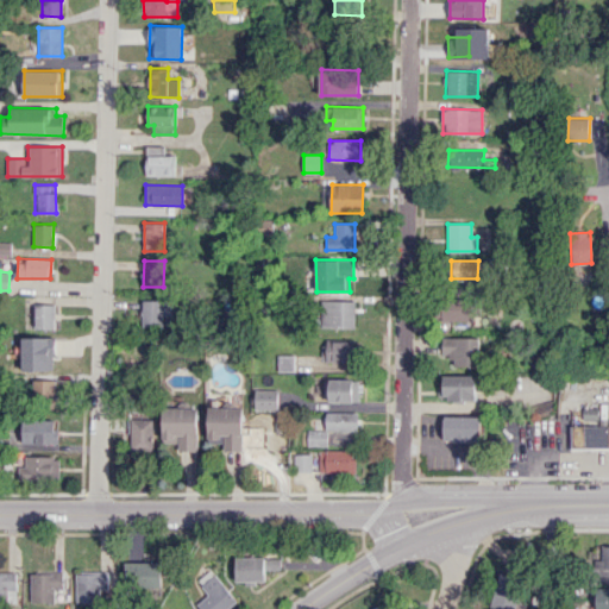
[(441,320),(469,321),(469,315),(478,315),(479,299),(441,297),(441,320)]
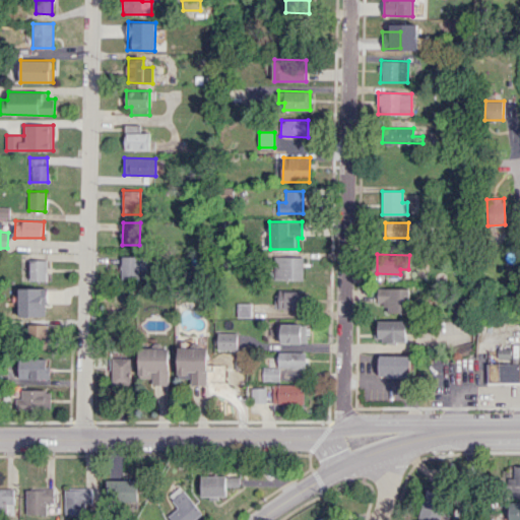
[(140,279),(140,271),(148,271),(148,256),(122,256),(122,278),(140,279)]
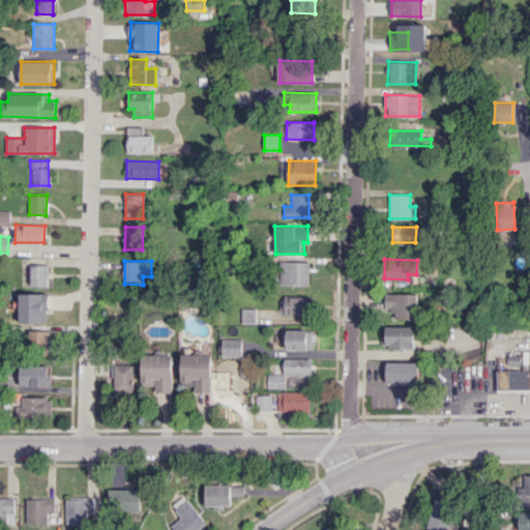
[(308,286),(308,261),(281,262),(281,286),(308,286)]
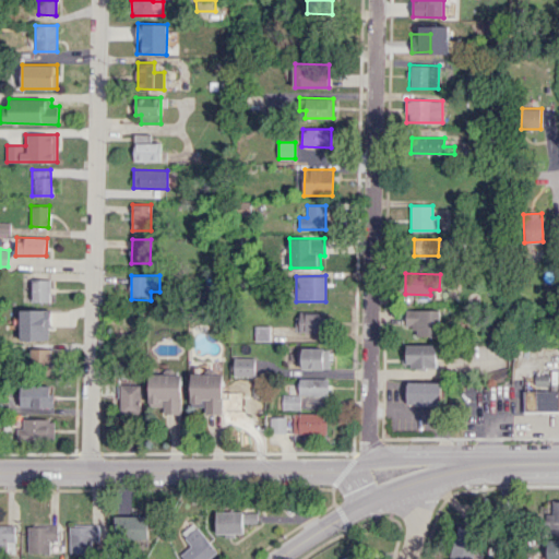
[(32,280),(32,301),(50,302),(50,280),(32,280)]
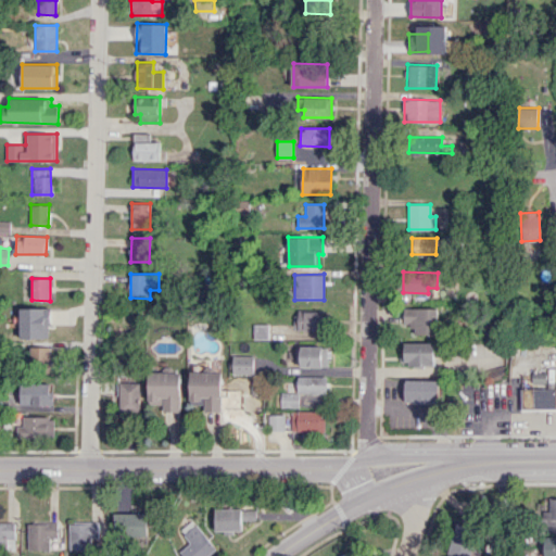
[(43,307),(20,307),(21,338),(50,338),(49,316),(43,316),(43,307)]
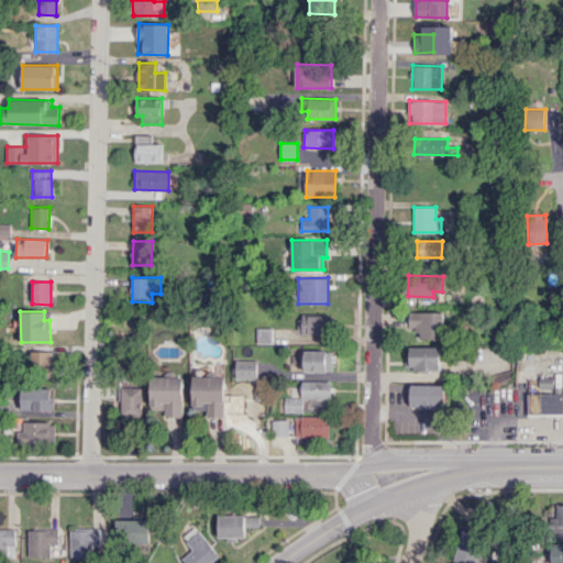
[(443,311),(408,312),(409,330),(420,330),(420,339),(443,338),(443,311)]
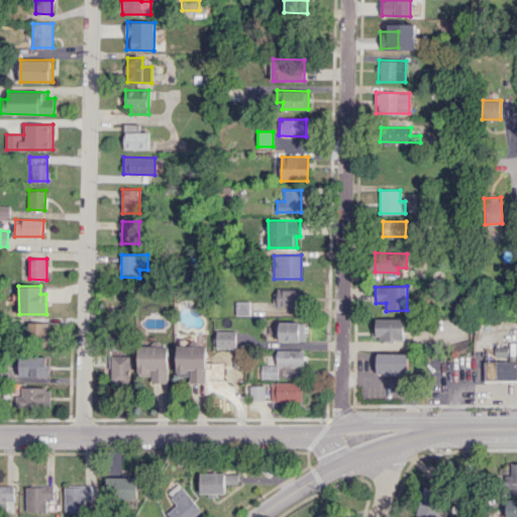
[(275,306),(304,307),(304,289),(275,288),(275,306)]
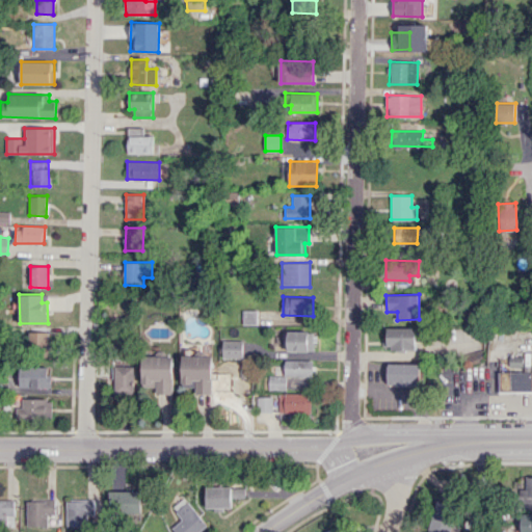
[(257,324),(257,310),(242,310),(242,324),(257,324)]
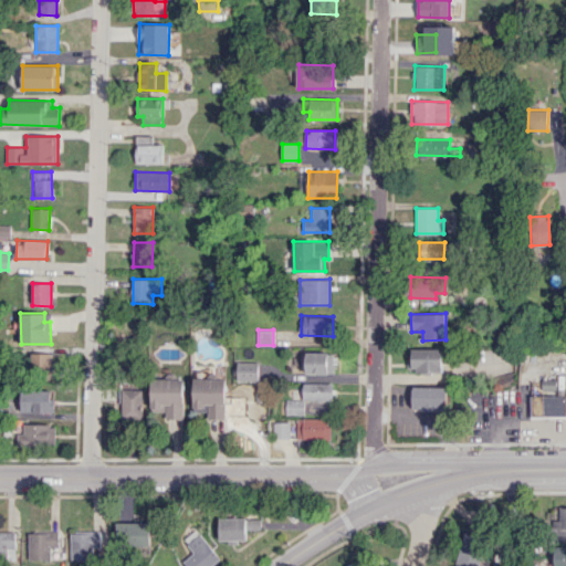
[(442,348),(409,349),(410,371),(442,370),(442,348)]
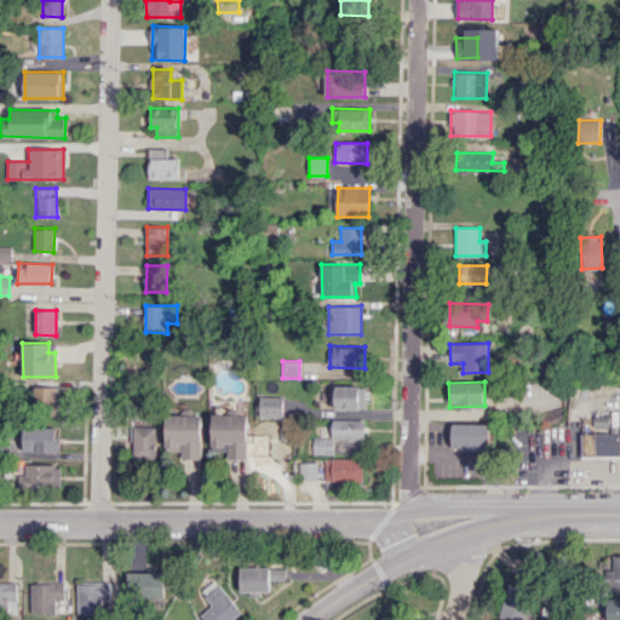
[(333,409),(366,409),(365,385),(332,386),(333,409)]
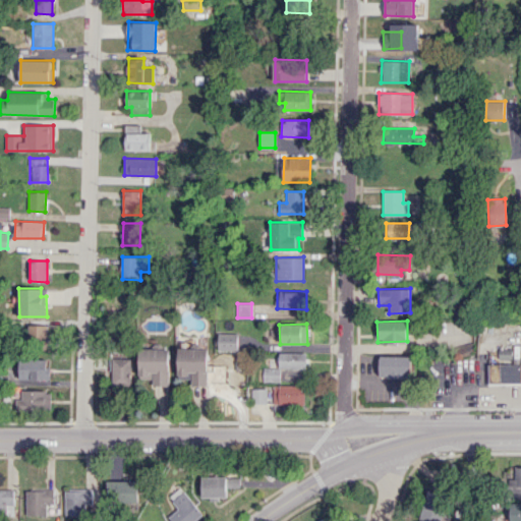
[(46,325),(26,325),(26,348),(47,348),(46,325)]
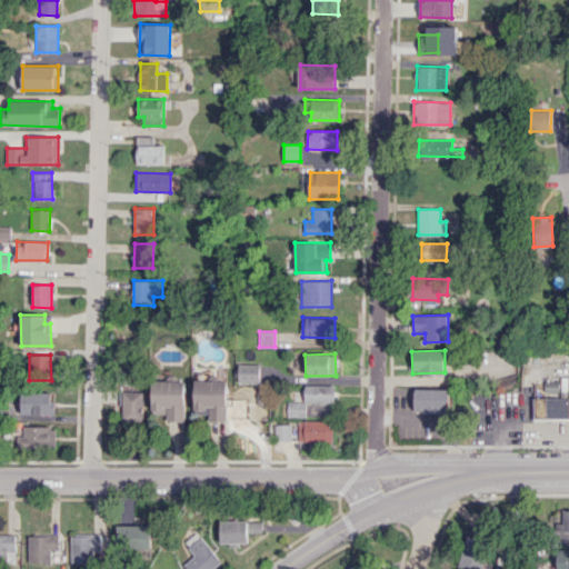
[(260,365),(238,363),(238,382),(259,383),(260,365)]
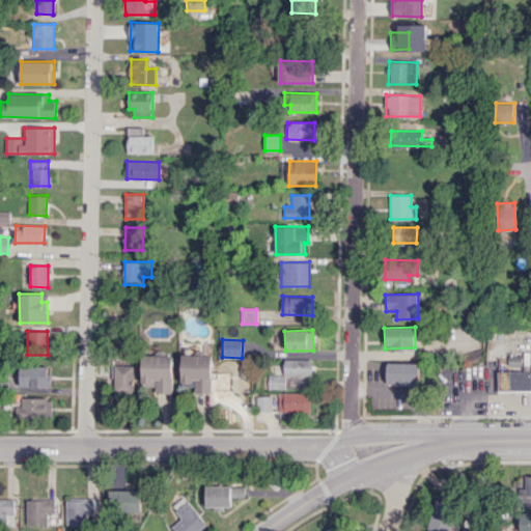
[(156,393),(173,393),(173,355),(142,355),(142,385),(156,386),(156,393)]
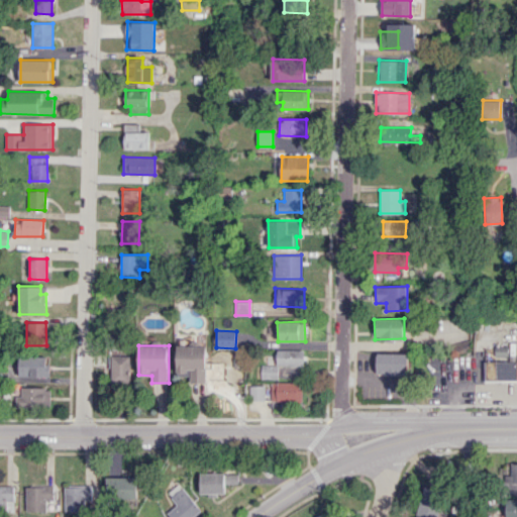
[(190,383),(206,383),(206,345),(177,345),(176,376),(190,377),(190,383)]
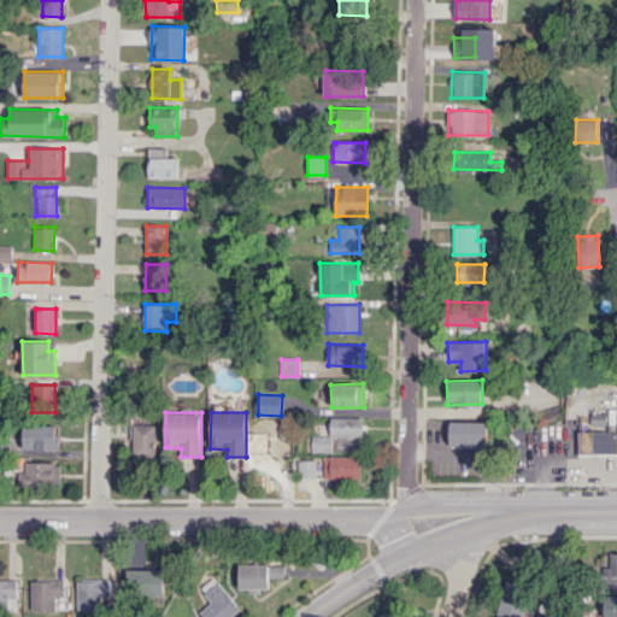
[(362,436),(362,417),(330,417),(330,436),(362,436)]
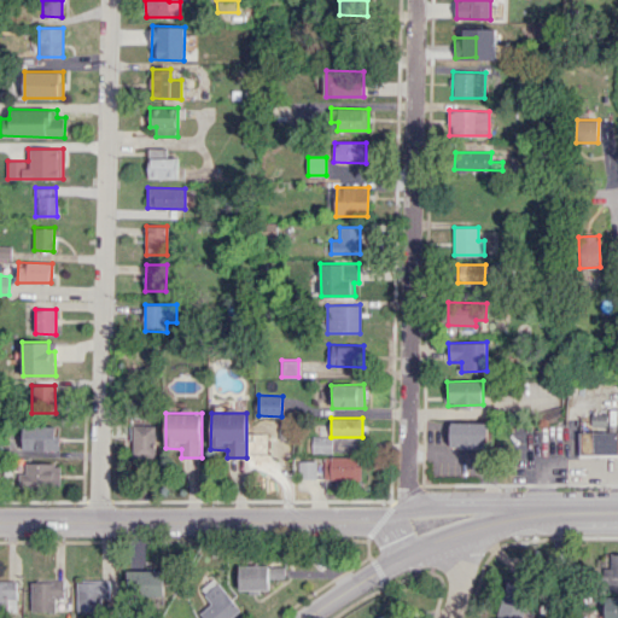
[(450,421),(450,447),(487,448),(488,421),(450,421)]
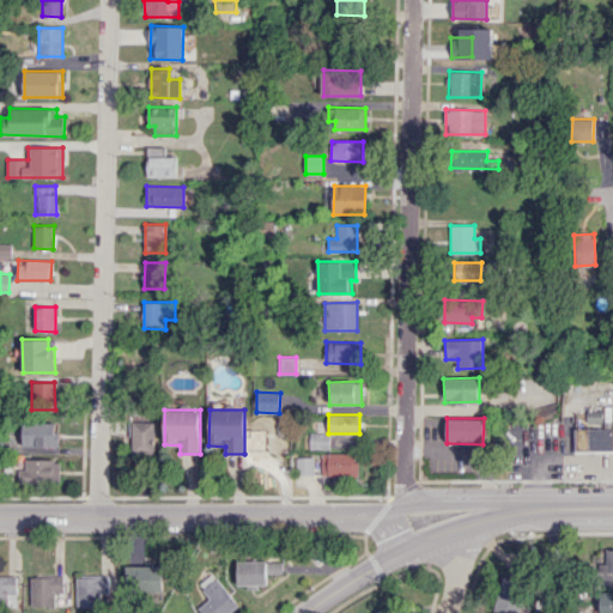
[(155,422),(131,420),(131,453),(155,454),(155,422)]
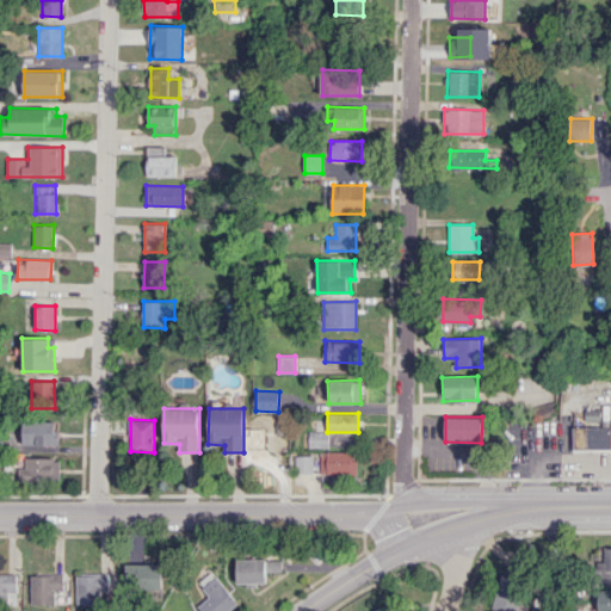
[(56,445),(57,421),(23,420),(22,444),(56,445)]
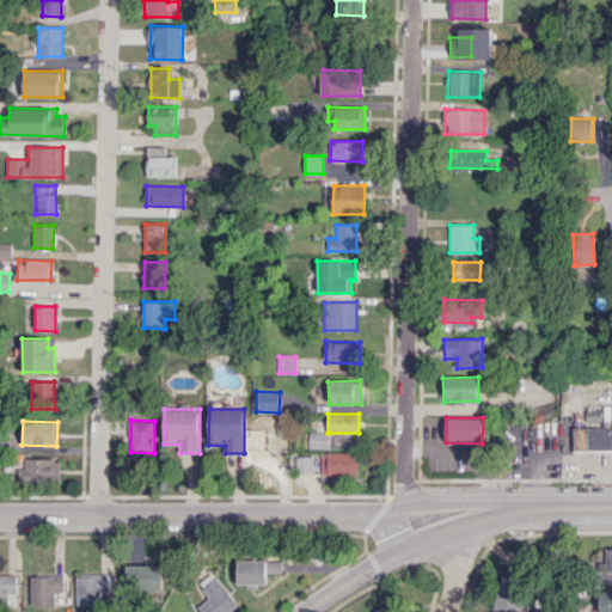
[(611,426),(575,426),(574,452),(611,451),(611,426)]
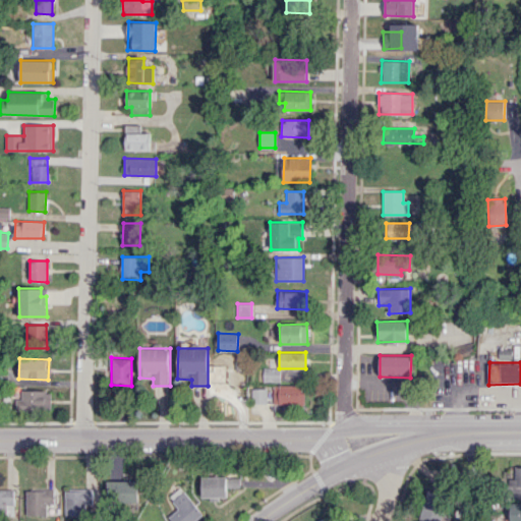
[(280,382),(280,367),(263,367),(263,382),(280,382)]
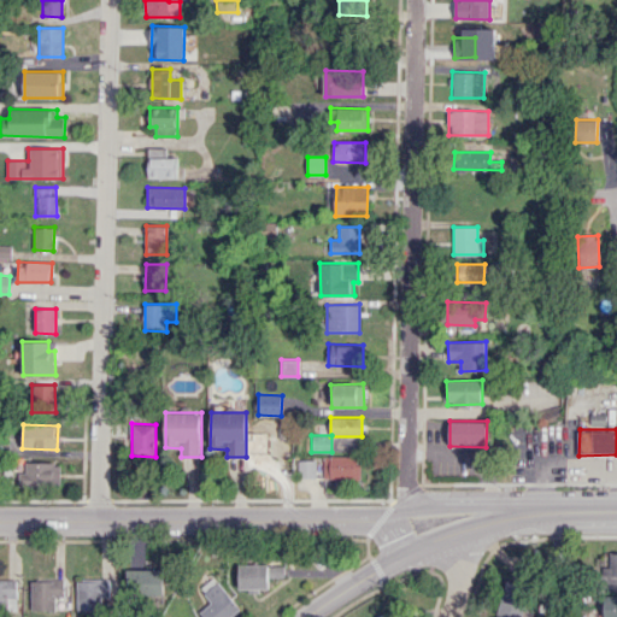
[(359,456),(323,457),(324,479),(360,479),(359,456)]
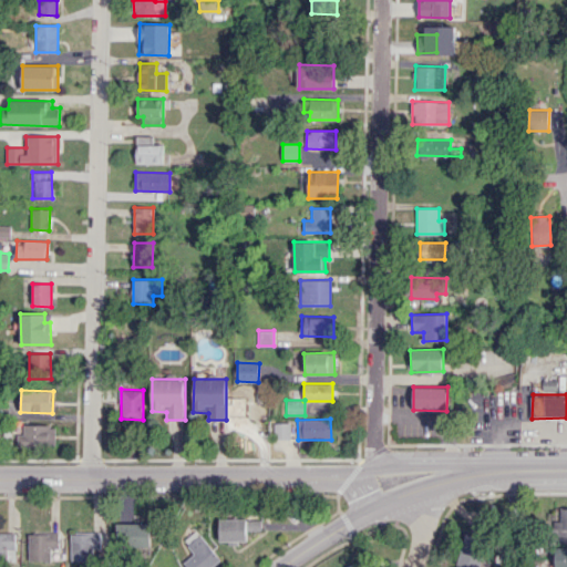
[(274,439),(290,439),(289,422),(274,423),(274,439)]
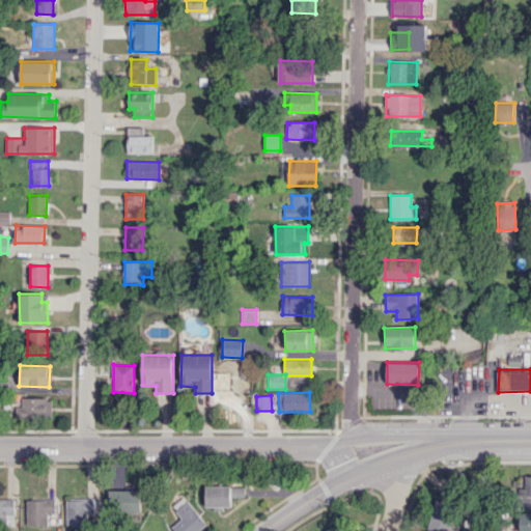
[(52,398),(22,397),(22,407),(16,407),(16,417),(52,418),(52,398)]
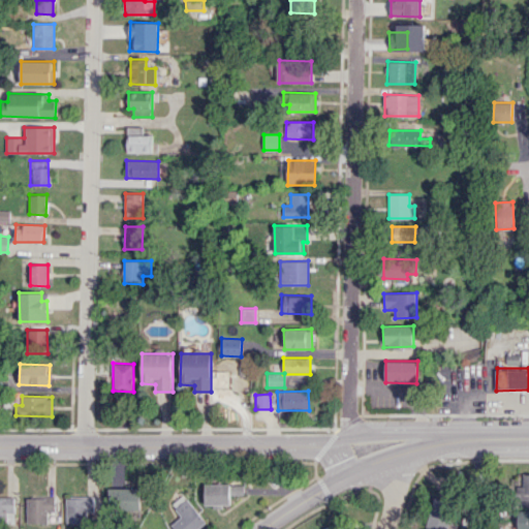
[(528,493),(528,473),(520,474),(520,494),(528,493)]
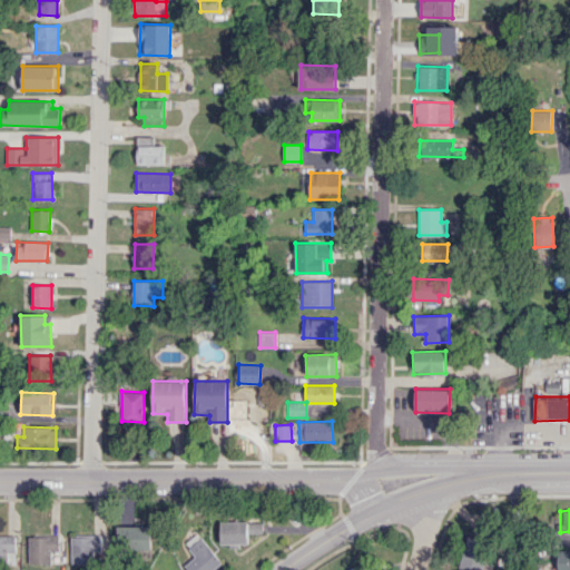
[(220,543),(248,544),(248,533),(263,533),(264,522),(220,521),(220,543)]
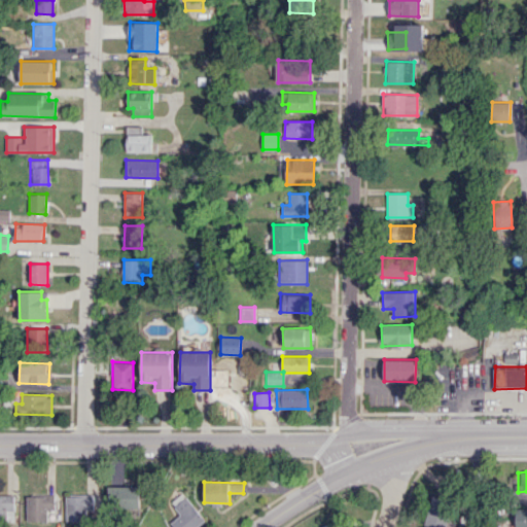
[(139,507),(139,486),(107,486),(108,508),(139,507)]
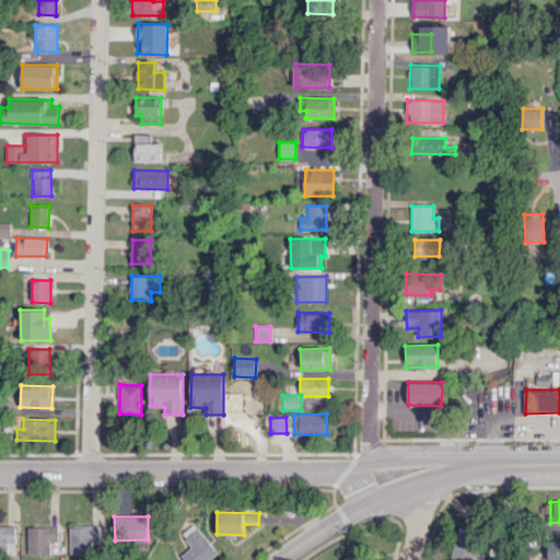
[(193,547),(181,555),(184,559),(209,559),(218,553),(196,524),(183,534),(193,547)]
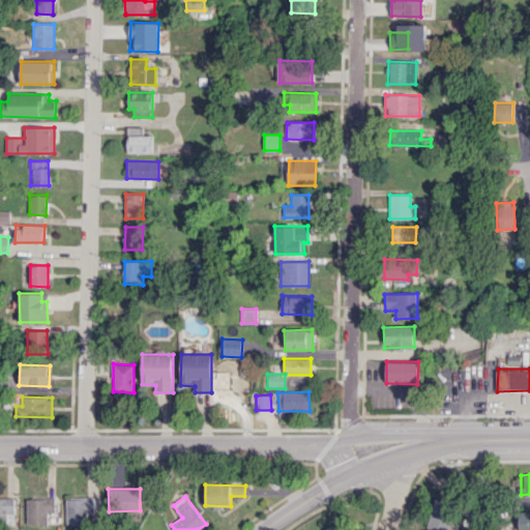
[(65,498),(65,520),(87,519),(86,513),(94,512),(94,497),(65,498)]
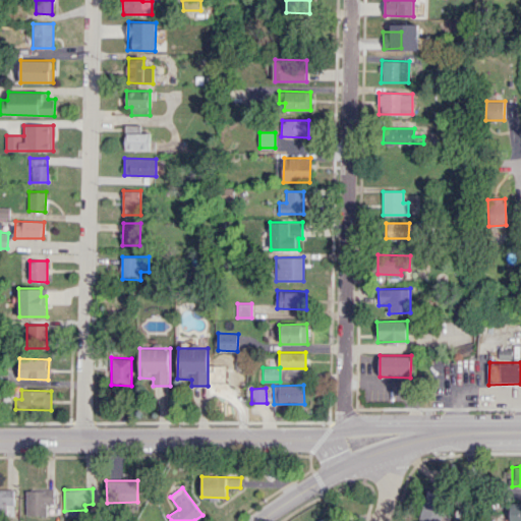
[(0,515),(13,516),(14,490),(0,489),(0,515)]
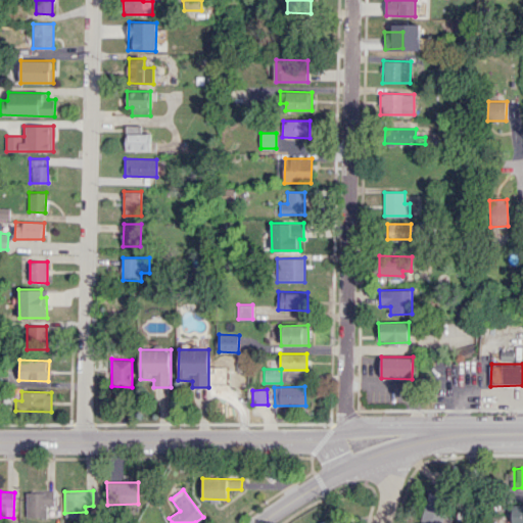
[(26,517),(54,516),(54,491),(26,492),(26,517)]
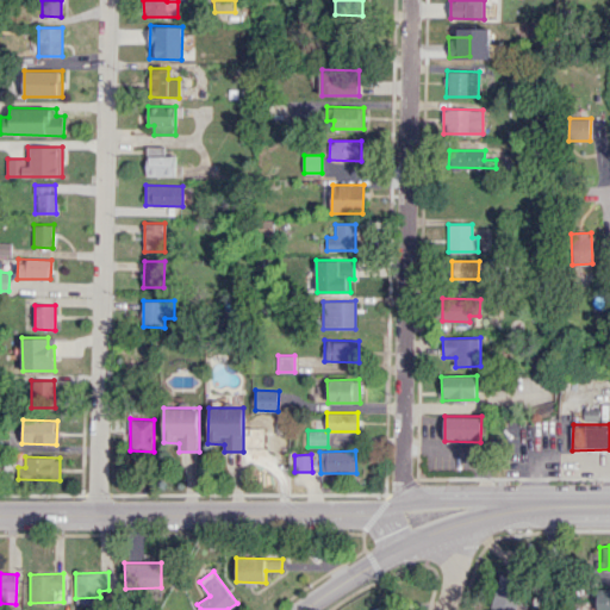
[(524,609),(526,602),(516,602),(517,576),(496,573),(492,609),(524,609)]
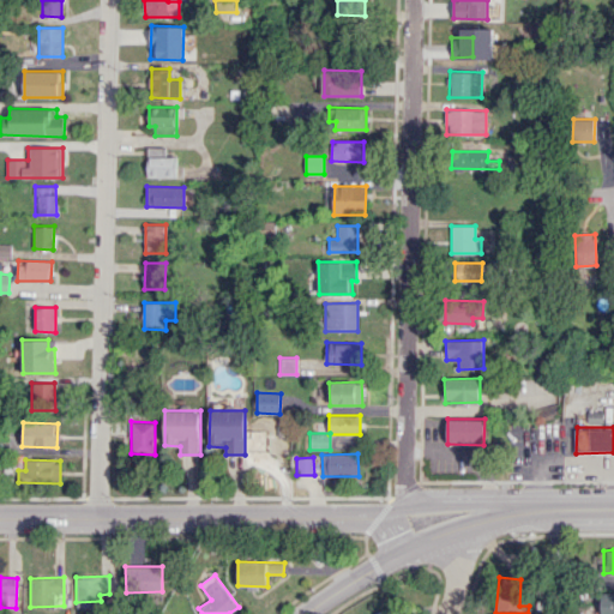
[(600,613),(613,613),(613,593),(600,593),(600,613)]
